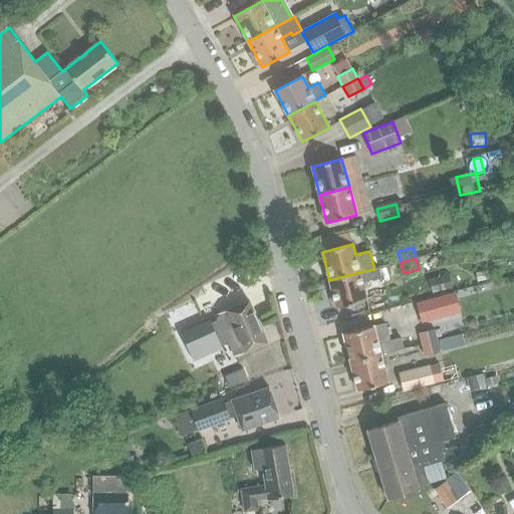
[(337,308),(366,300),(362,282),(359,272),(329,280),(337,308)]
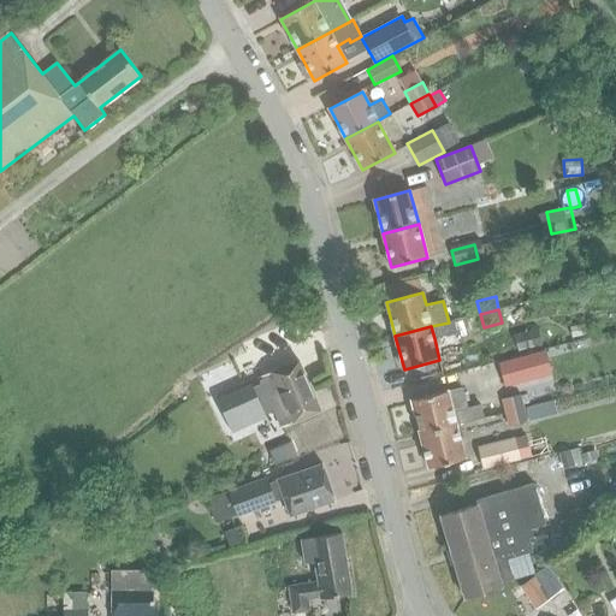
[(538,329),(514,335),(519,353),(543,345),(538,329)]
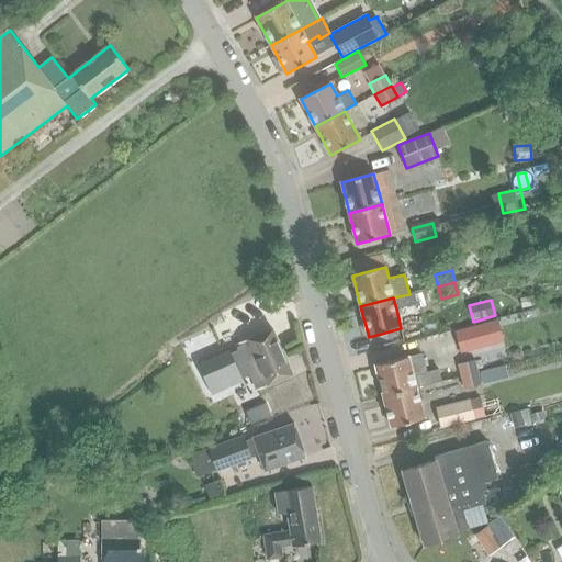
[(486,347),(481,325),(456,332),(460,353),(486,347)]
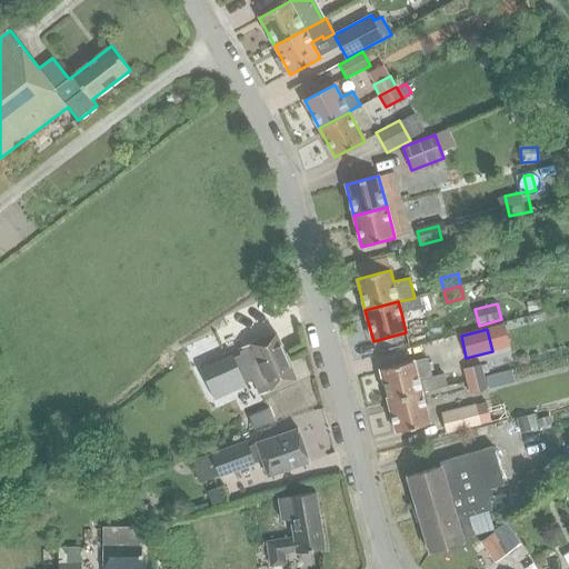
[(232,355),(200,368),(215,401),(239,390),(236,385),(252,378),(260,396),(297,379),(285,351),(276,333),(275,333),(275,335),(250,346),(249,346),(240,349),(245,358),(236,362),(232,355)]
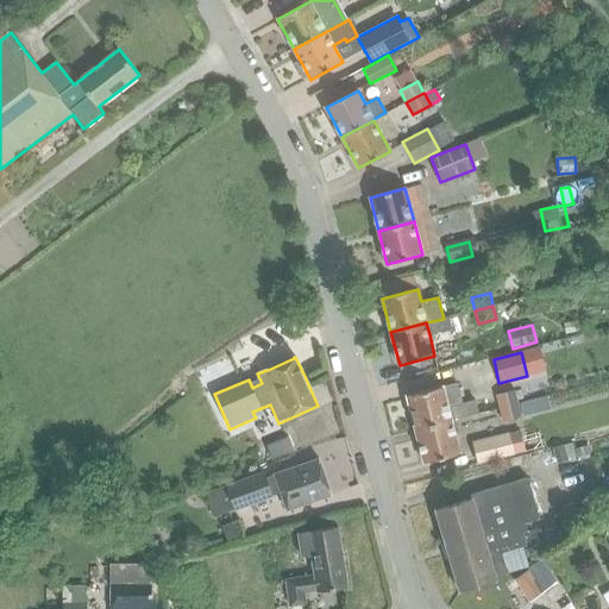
[(463,403),(458,383),(407,396),(416,429),(451,421),(479,413),(476,400),(463,403)]
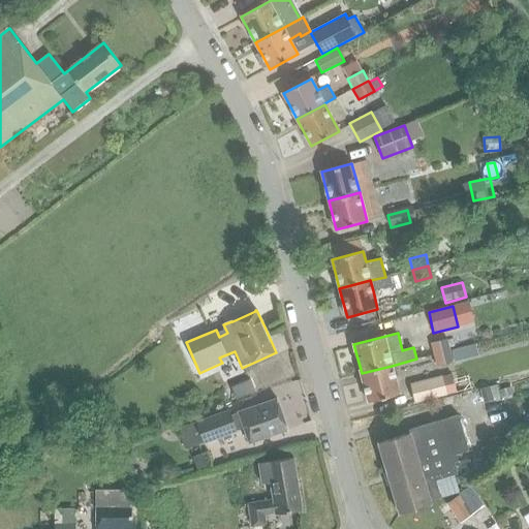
[(434,354),(450,350),(448,339),(431,343),(434,354)]
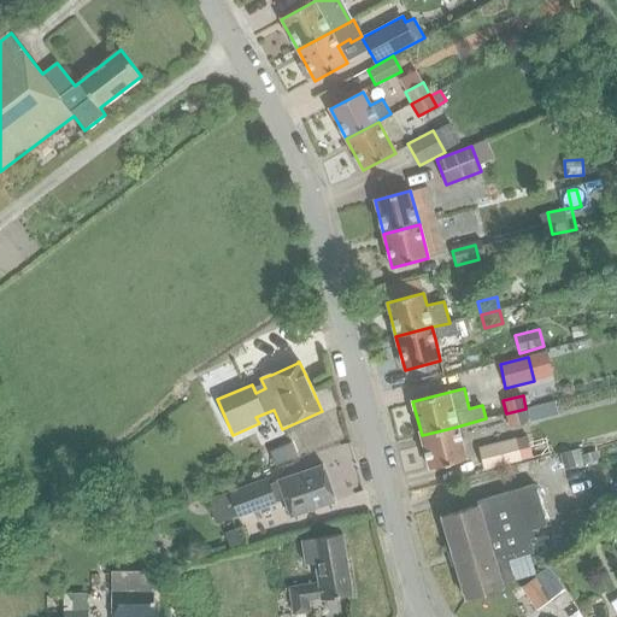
[(541,419),(539,406),(527,410),(530,423),(541,419)]
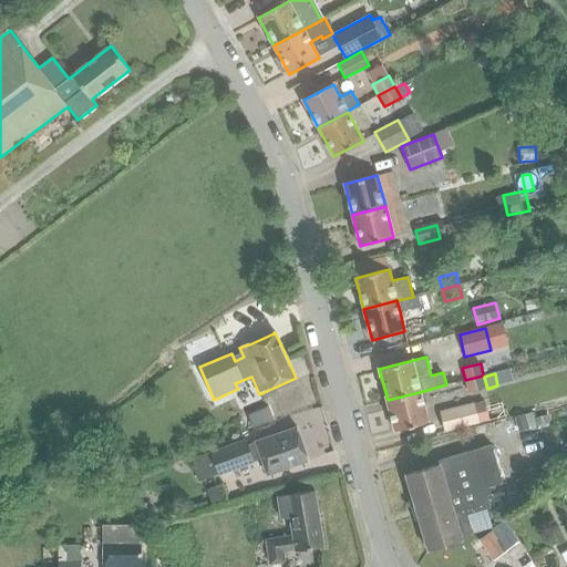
[(483,375),(465,380),(468,393),(486,388),(484,377),(483,375)]
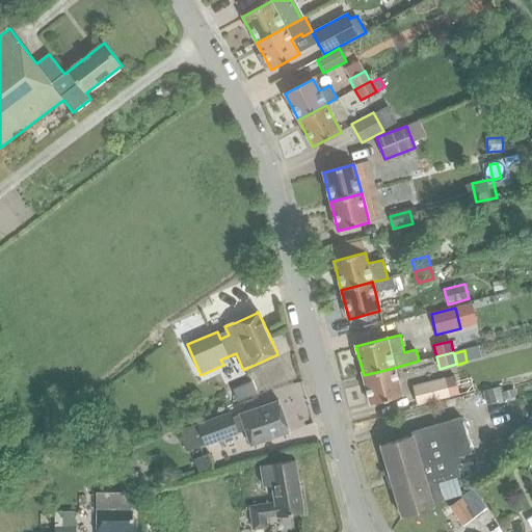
[(371,404),(402,397),(394,368),(364,375),(371,404)]
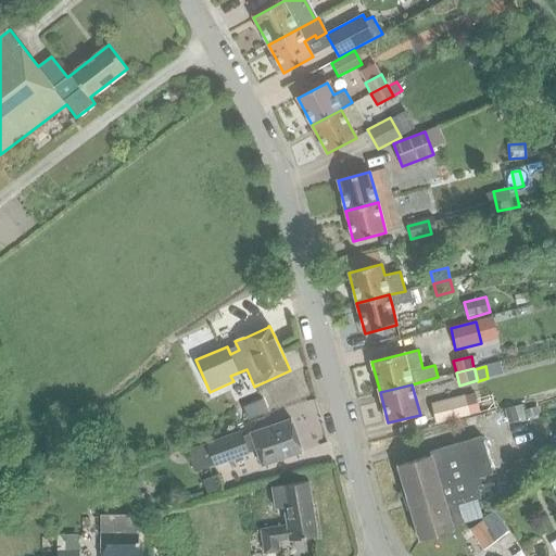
[(470,416),(465,395),(431,404),(437,425),(470,416)]
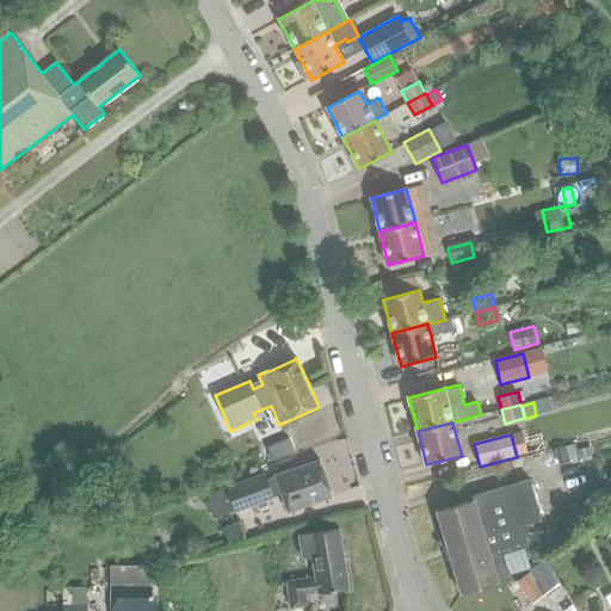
[(290,439),(267,448),(273,462),(296,454),(290,439)]
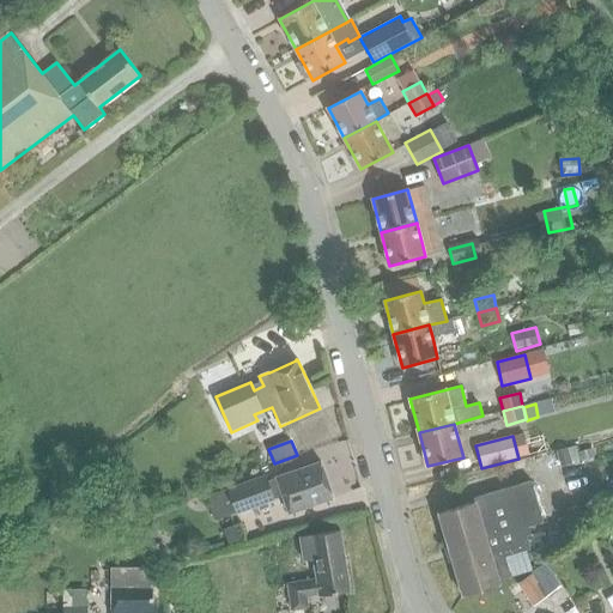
[(557,451),(560,463),(571,460),(569,448),(557,451)]
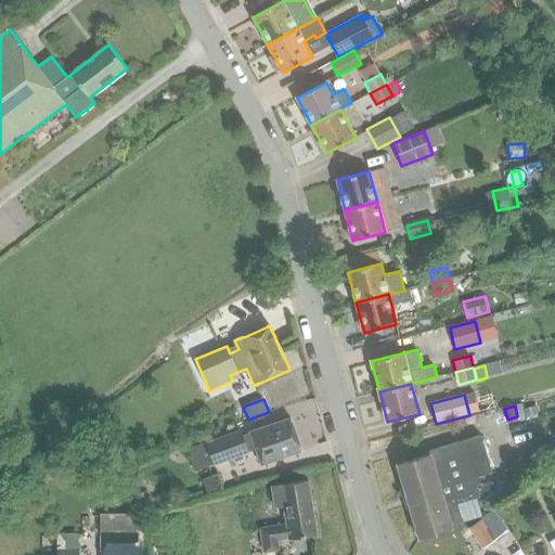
[(302,452),(291,418),(250,434),(250,435),(243,437),(242,431),(207,444),(215,466),(257,451),(262,466),(302,452)]
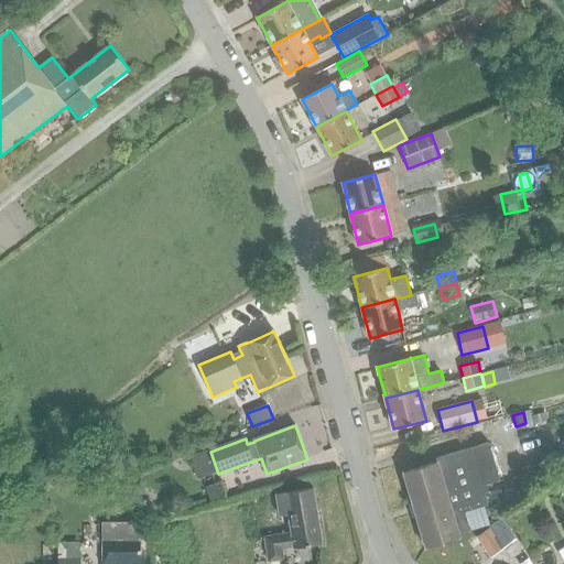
[(404,474),(426,548),(459,538),(458,534),(470,531),(465,512),(488,506),(483,486),(500,480),(489,443),(465,451),(435,459),(436,464),(404,474)]
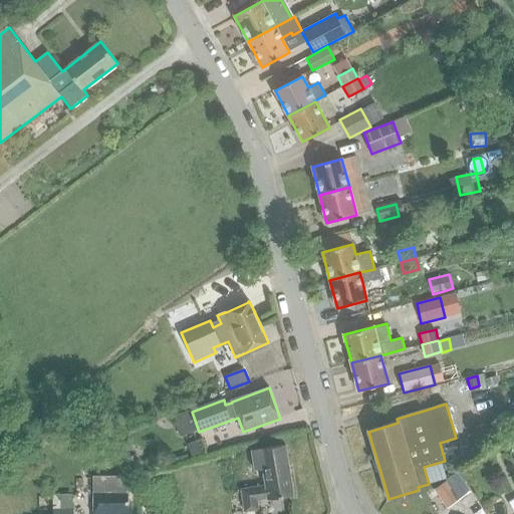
[(186,434),(197,430),(189,411),(178,416),(186,434)]
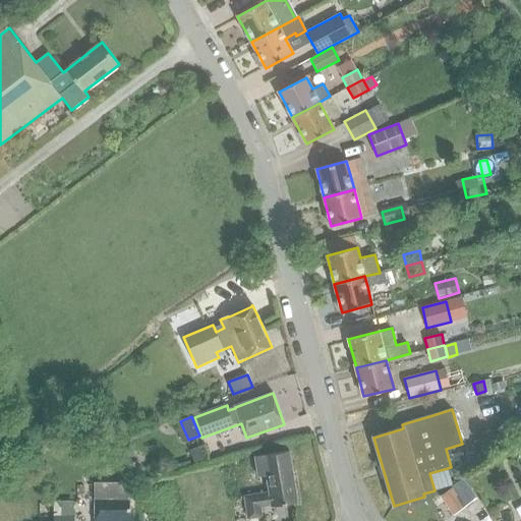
[(297,503),(289,451),(255,457),(258,477),(267,475),(270,493),(244,497),(248,519),(263,517),(261,507),(272,506),(272,507),(297,503)]
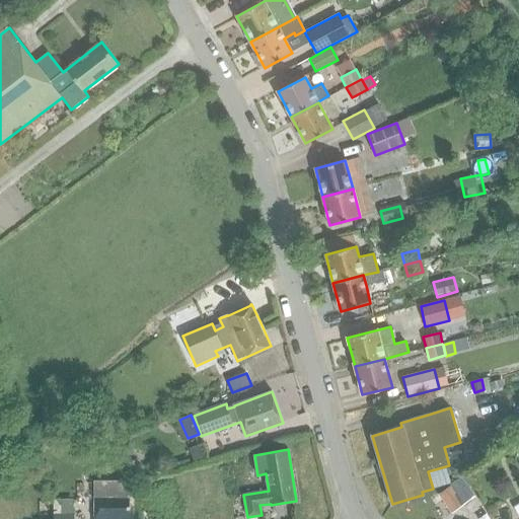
[(451,486),(464,504),(475,497),(462,478),(451,486)]
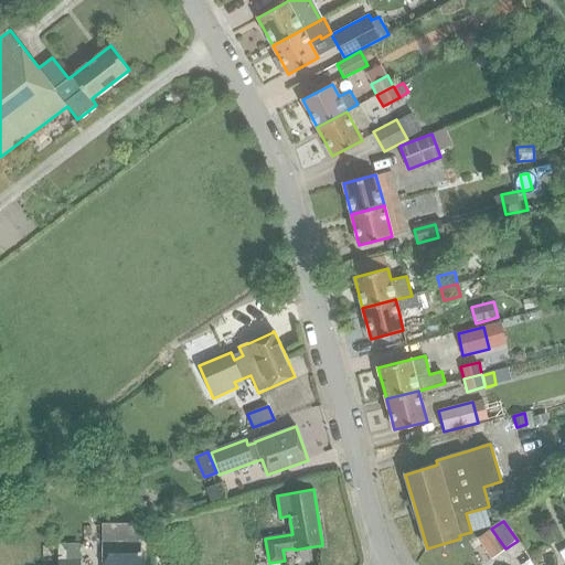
[(481,564),(483,564),(505,548),(491,529),(468,546),(481,564)]
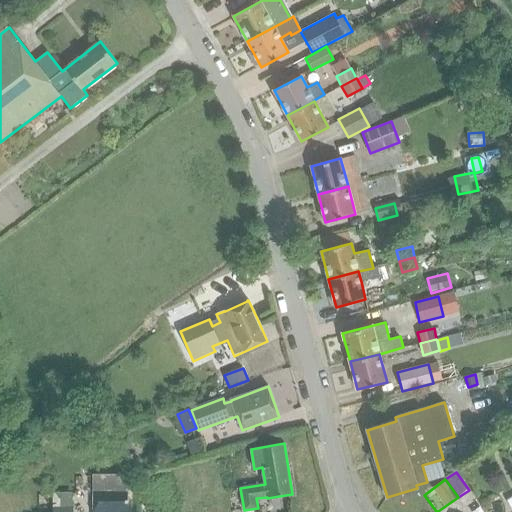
[(128,484),(94,483),(93,511),(122,511),(128,511),(128,484)]
